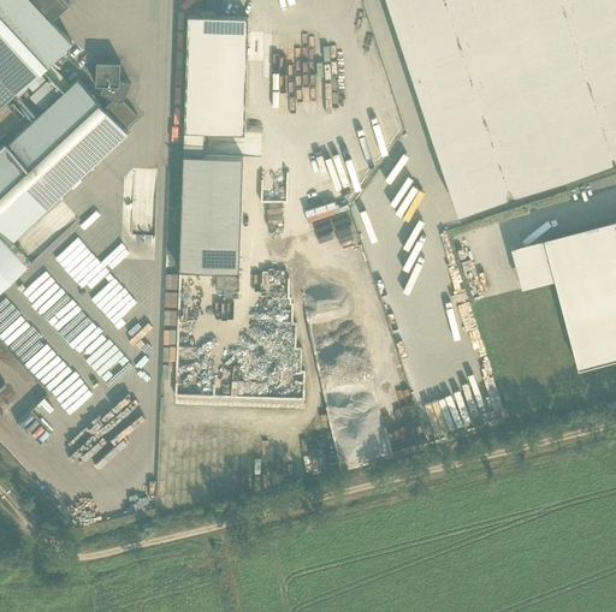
[(0,0),(0,111),(18,95),(72,46),(52,23),(70,7),(63,0),(0,0)]
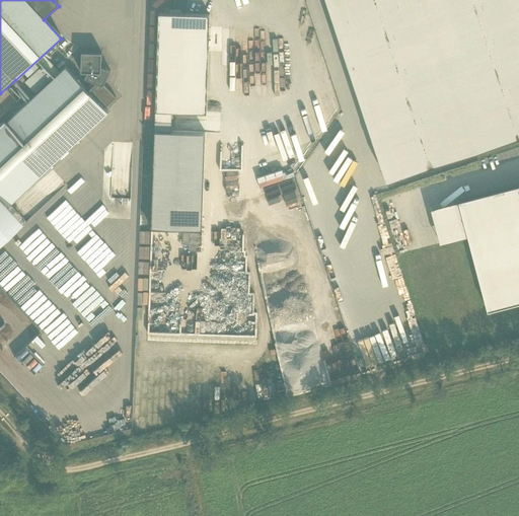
[(169,0),(169,12),(181,12),(181,0),(169,0)]
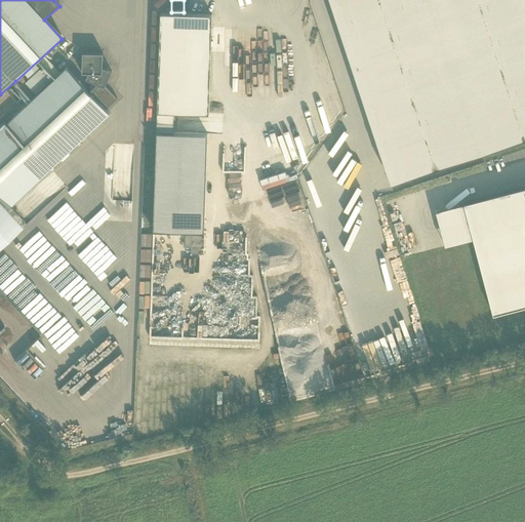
[(524,0),(328,0),(391,186),(524,141),(524,0)]
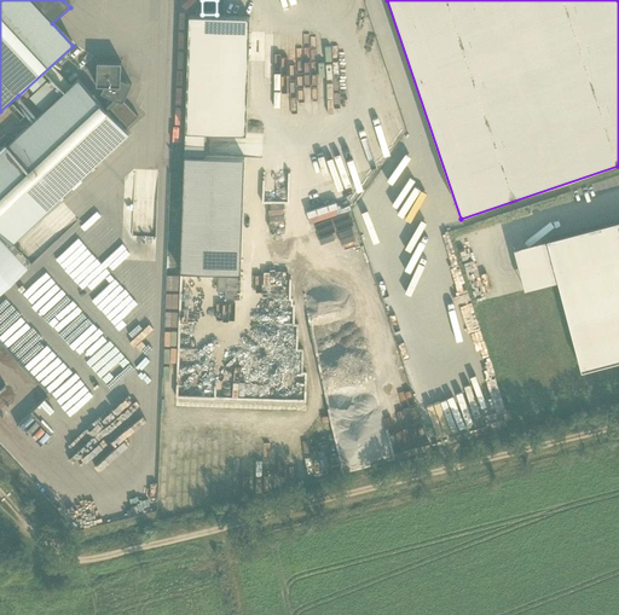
[(189,18),(180,276),(241,278),(244,162),(204,161),(204,137),(246,138),(250,21),(189,18)]
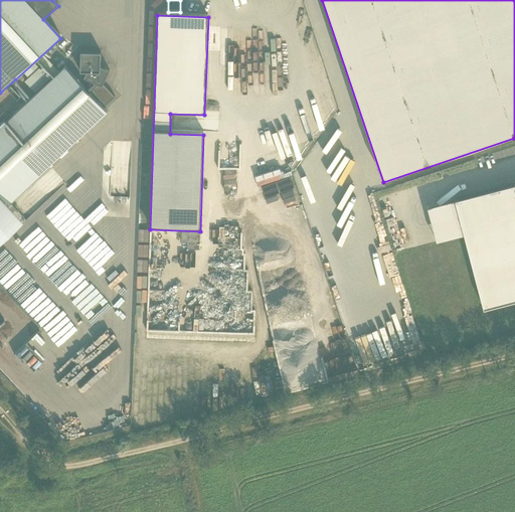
[(36,97),(0,129),(0,195),(7,204),(107,115),(98,105),(100,103),(105,108),(115,100),(103,87),(110,72),(101,68),(101,55),(80,54),(80,74),(87,74),(83,80),(92,83),(84,91),(64,69),(52,80),(42,68),(25,84),(36,97)]
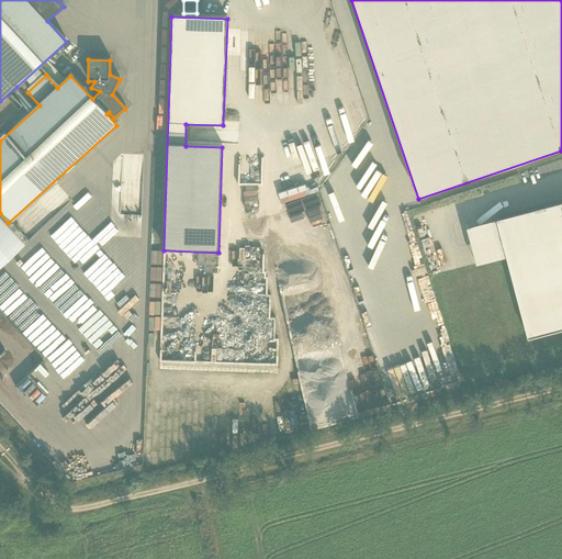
[(29,378),(48,401),(81,373),(79,323),(81,321),(87,319),(85,314),(76,314),(76,321),(69,321),(69,315),(65,315),(78,303),(75,300),(78,297),(68,276),(78,271),(94,290),(138,252),(89,194),(47,231),(58,255),(67,265),(58,269),(56,266),(29,267),(30,287),(21,287),(0,304),(0,310),(46,362),(29,378)]
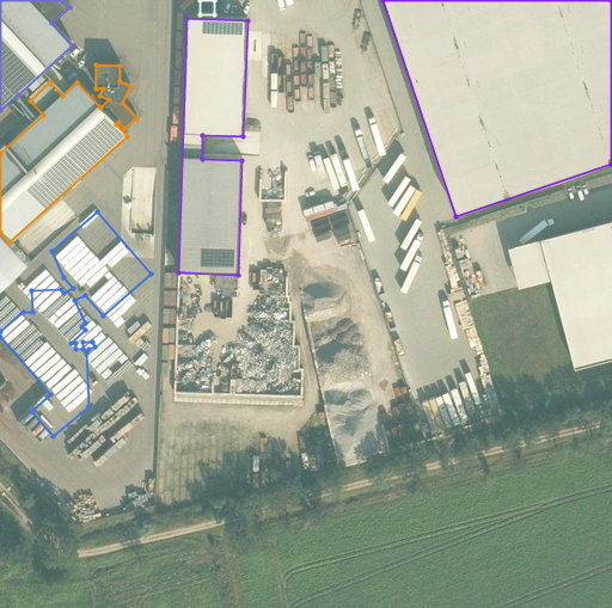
[(611,221),(540,240),(575,369),(611,358),(611,221)]
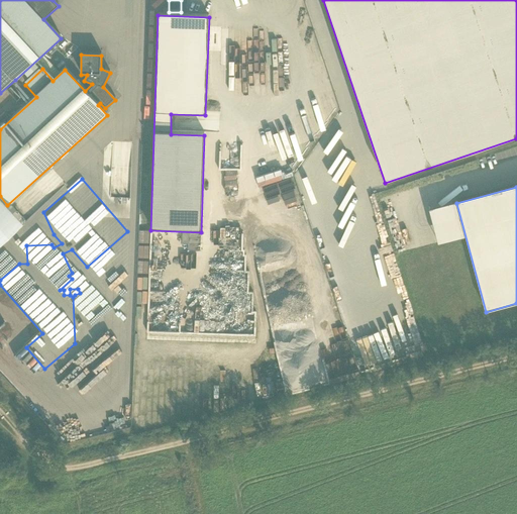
[(126,422),(118,424),(116,419),(106,421),(109,434),(128,430),(126,422)]
